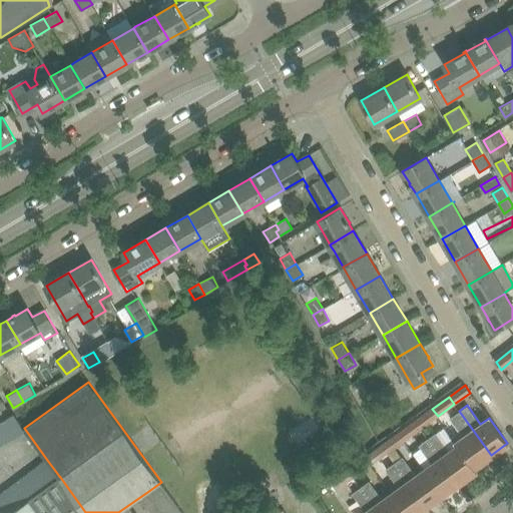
[(421,429),(438,416),(432,409),(415,421),(421,429)]
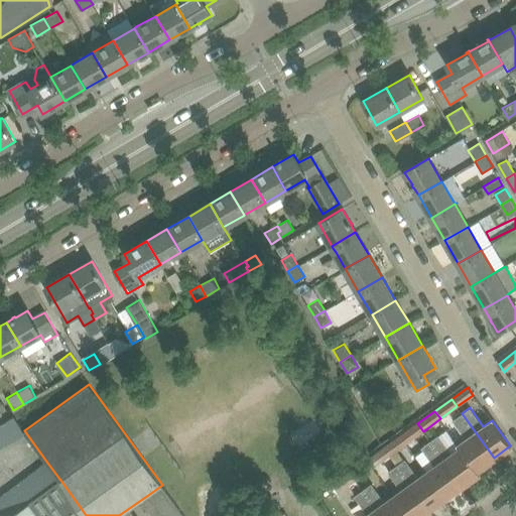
[(494,458),(462,413),(453,420),(467,438),(458,444),(460,447),(461,447),(477,470),(494,458)]
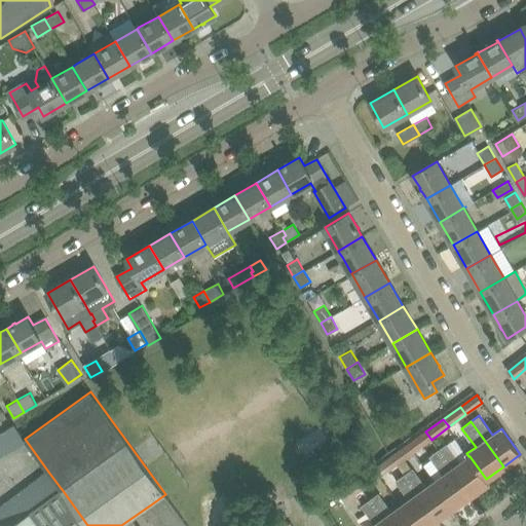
[(25,444),(13,424),(5,429),(16,449),(25,444)]
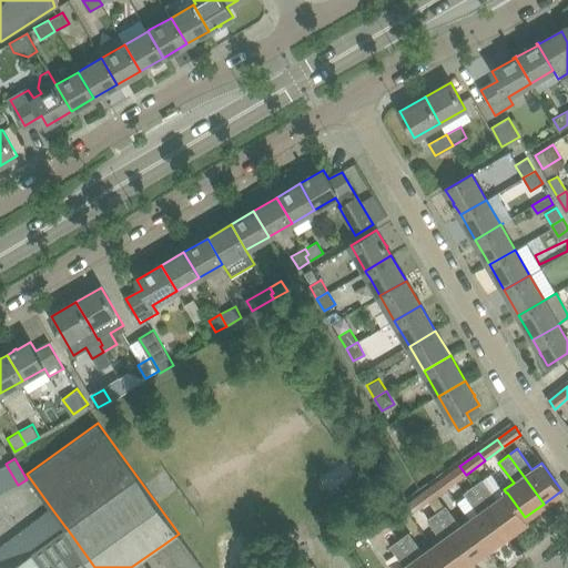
[(18,485),(6,464),(0,466),(0,476),(8,490),(18,485)]
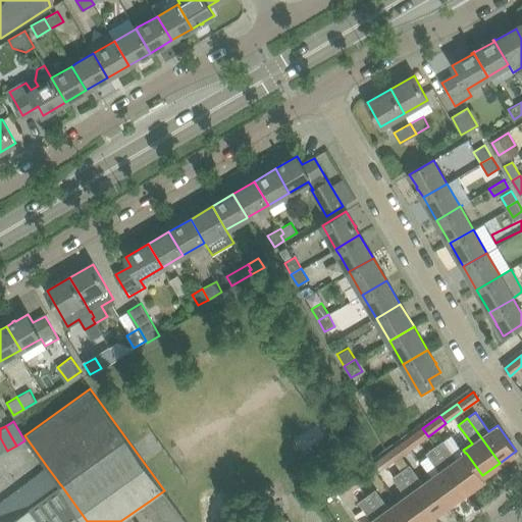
[(412,449),(428,436),(422,428),(406,440),(412,449)]
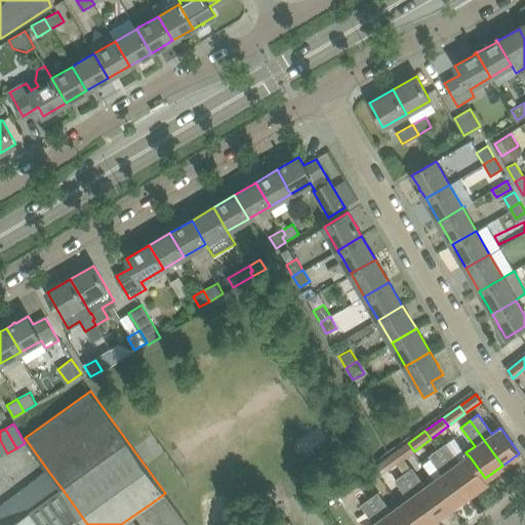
[(469,455),(468,455),(459,461),(445,442),(438,448),(471,493),(487,481),(485,478),(469,455)]
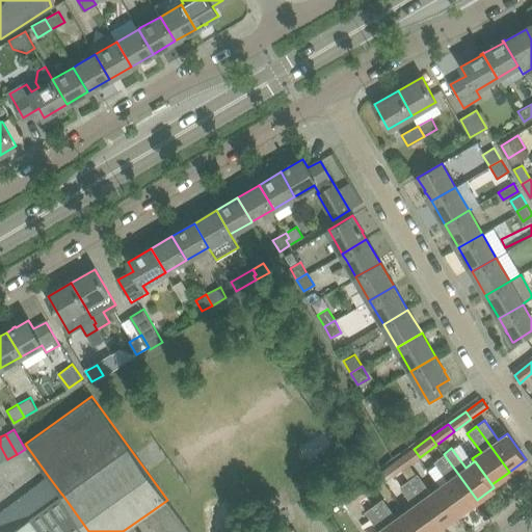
[(401,470),(420,457),(414,449),(395,461),(401,470)]
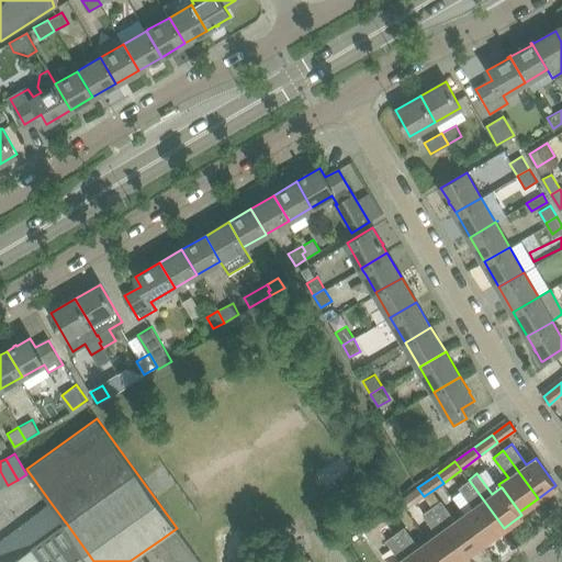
[(504,528),(469,480),(459,486),(474,507),(464,514),(485,541),(504,528)]
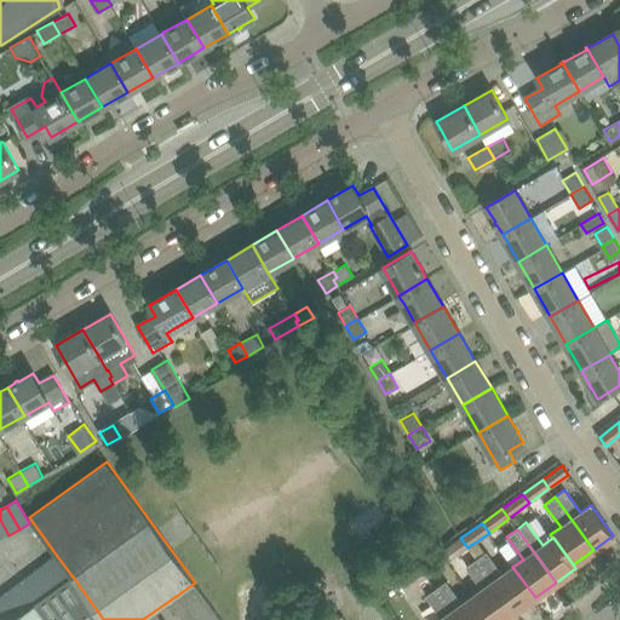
[(448,562),(468,547),(460,538),(441,552),(448,562)]
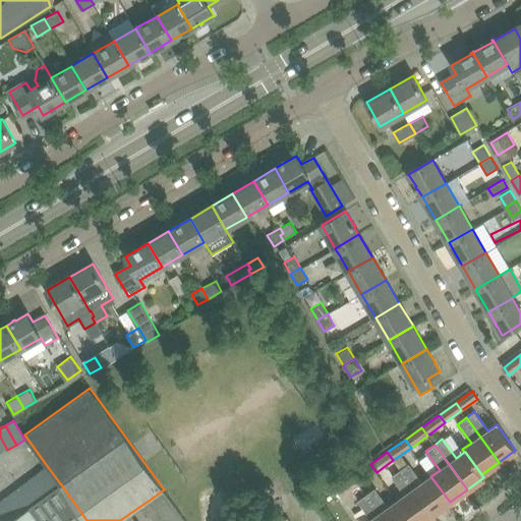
[(400,469),(432,514),(450,502),(430,476),(422,482),(411,467),(408,463),(400,469)]
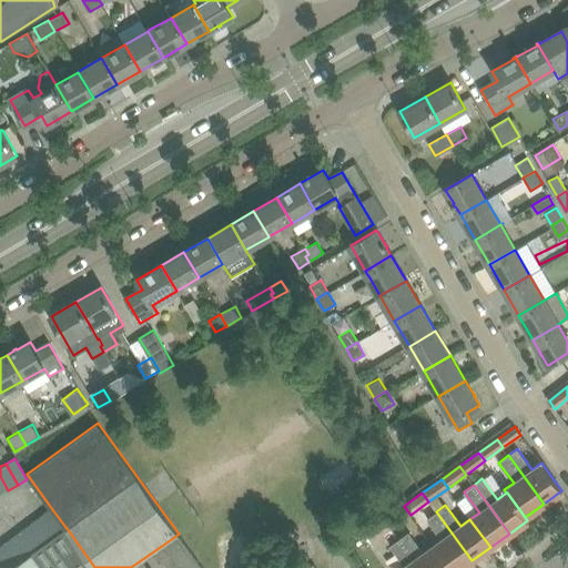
[(392,528),(411,515),(404,506),(385,519),(392,528)]
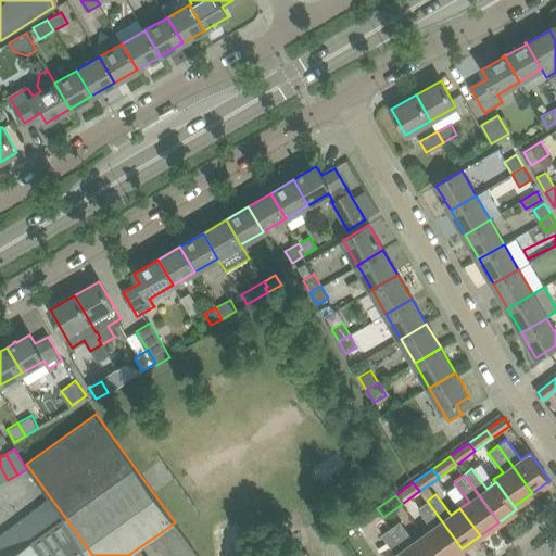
[(64,516),(51,498),(42,505),(55,522),(64,516)]
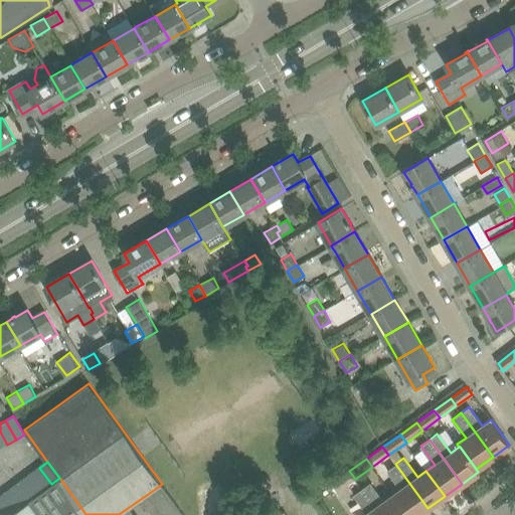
[(417,514),(427,508),(395,464),(387,470),(401,489),(392,495),(406,514),(417,514)]
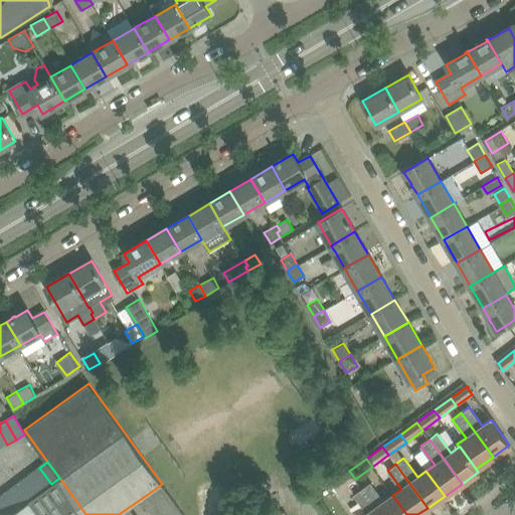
[(51,484),(39,468),(31,474),(42,490),(51,484)]
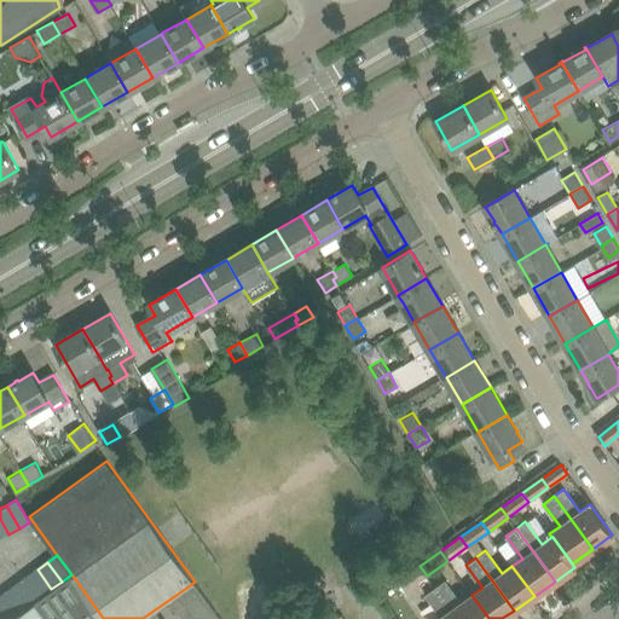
[(417,567),(399,580),(406,590),(427,576),(420,566),(417,567)]
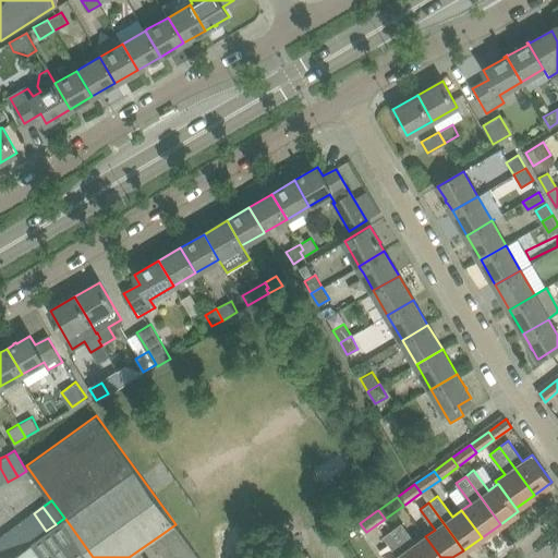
[(46,531),(34,513),(24,520),(37,538),(46,531)]
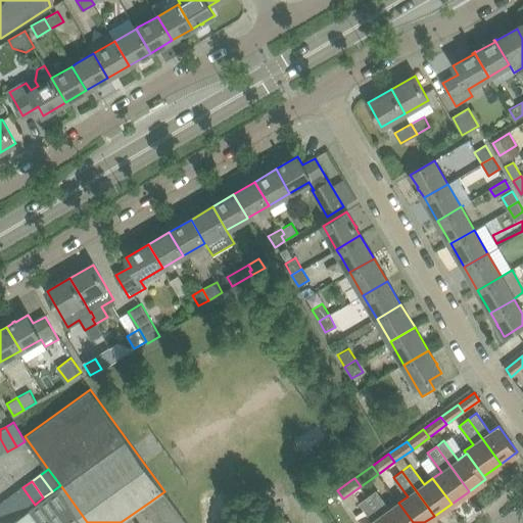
[(87,522),(61,486),(60,485),(52,491),(43,497),(35,505),(31,508),(41,522),(87,522)]
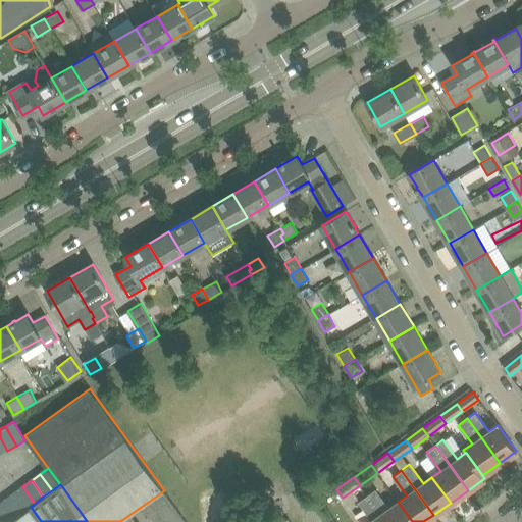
[(35,504),(22,486),(14,493),(27,510),(31,507),(35,504)]
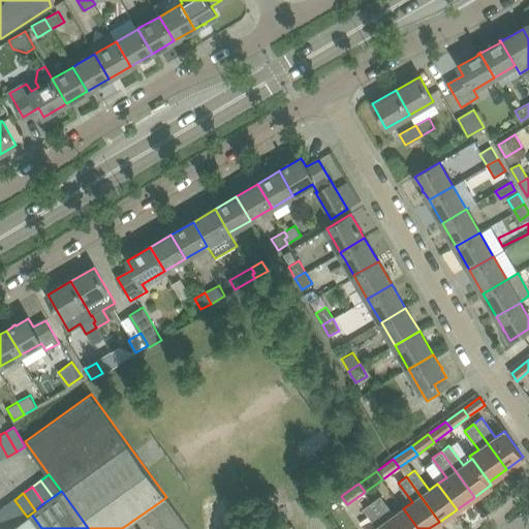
[(417,528),(403,508),(395,515),(380,495),(372,501),(371,501),(391,528),(417,528)]
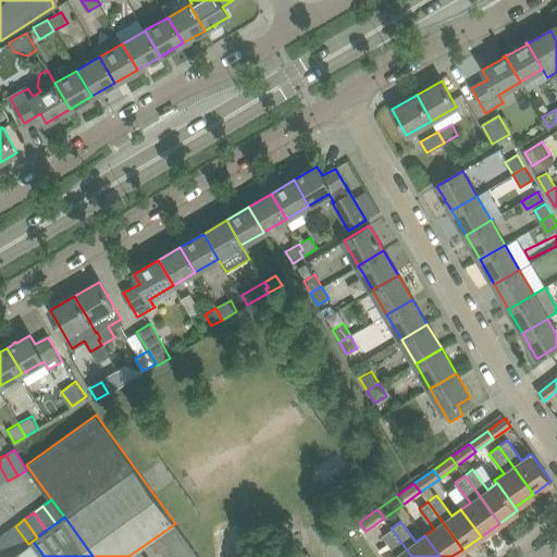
[(28,544),(15,527),(7,533),(19,551),(28,544)]
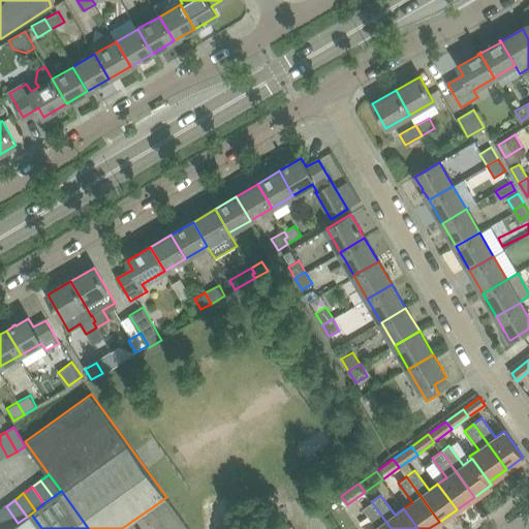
[(391,528),(371,501),(364,507),(378,527),(374,528),(391,528)]
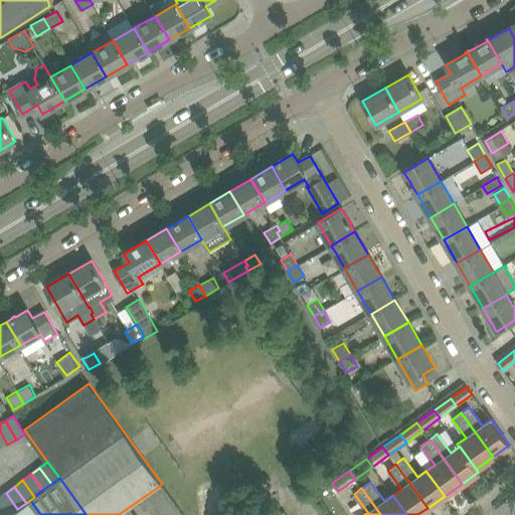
[(9,514),(17,509),(6,493),(0,496),(0,502),(8,514),(9,514)]
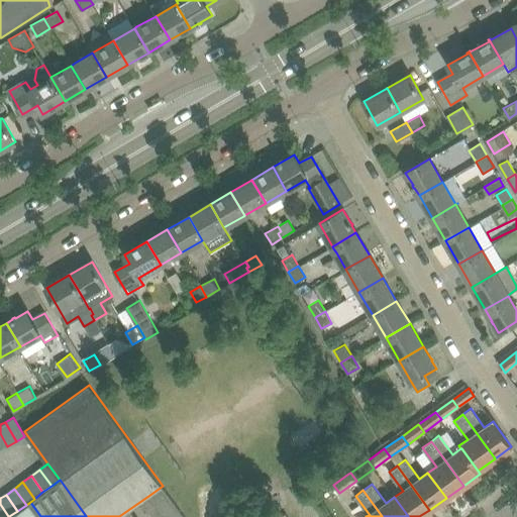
[(40,516),(30,502),(26,505),(17,511),(9,516),(40,516)]
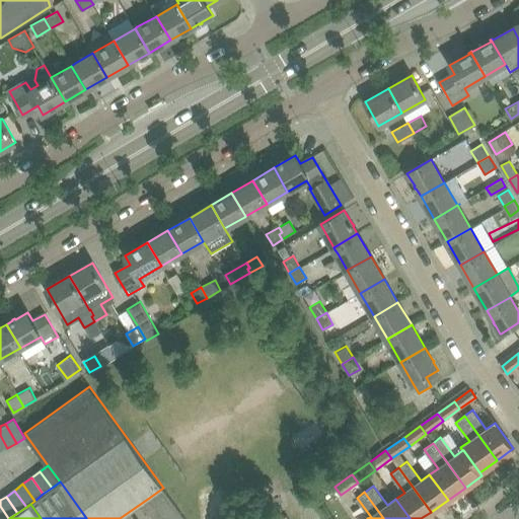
[(8,518),(0,506),(0,518),(8,518)]
